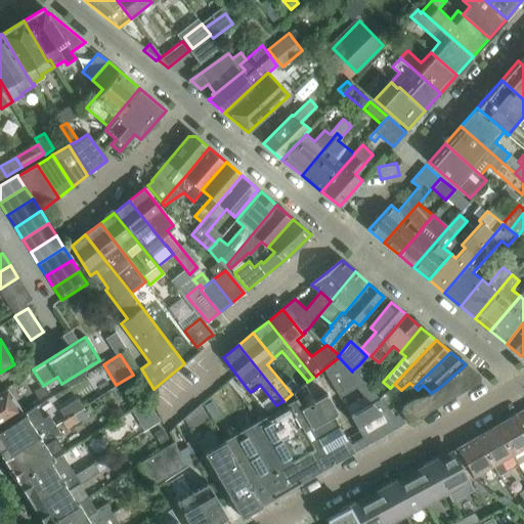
[(339,357),(323,369),(340,398),(356,388),(370,403),(350,416),(366,444),(404,422),(397,416),(396,416),(391,410),(379,398),(365,383),(360,379),(352,370),(352,372),(339,357)]
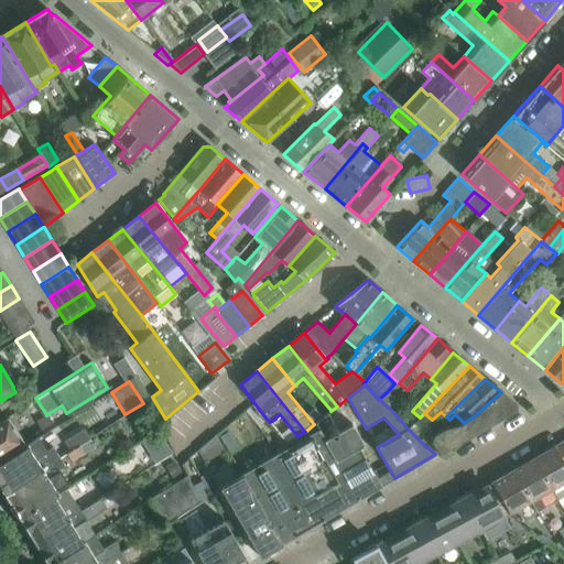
[(444,449),(514,409),(514,404),(501,392),(474,416),(464,423),(463,422),(437,440),(444,449)]
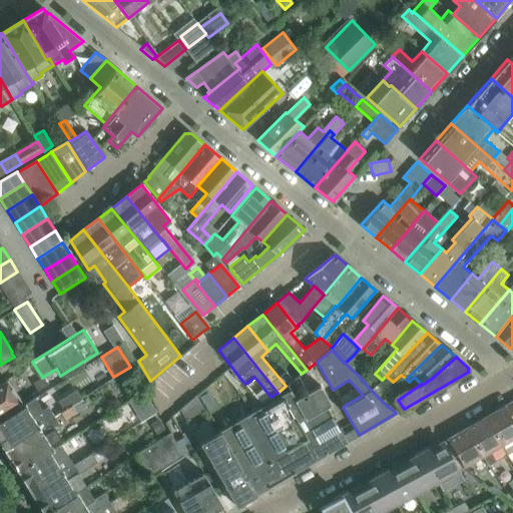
[(360,364),(353,371),(358,375),(365,369),(360,364)]
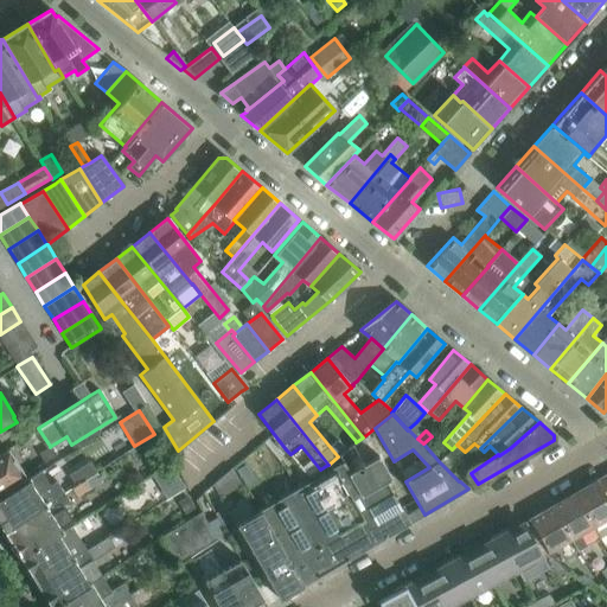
[(286,449),(278,439),(273,442),(281,453),(286,449)]
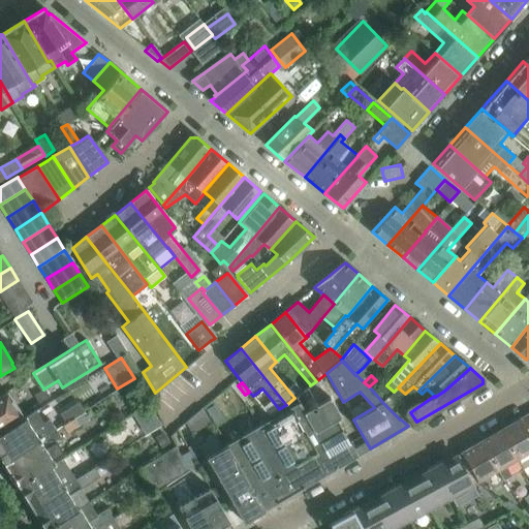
[(49,396),(44,389),(43,390),(43,389),(34,394),(38,402),(49,396)]
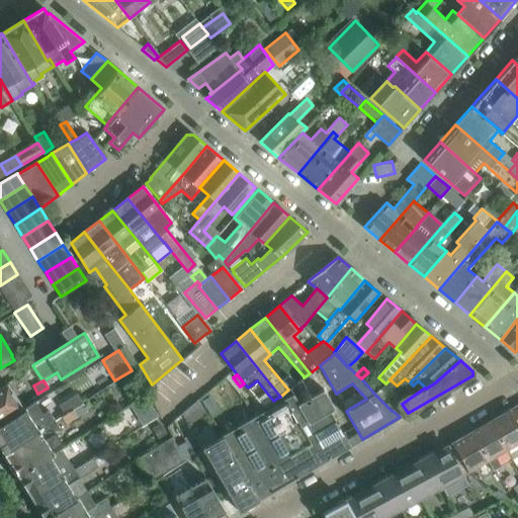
[(0,418),(20,406),(7,383),(0,387),(0,418)]
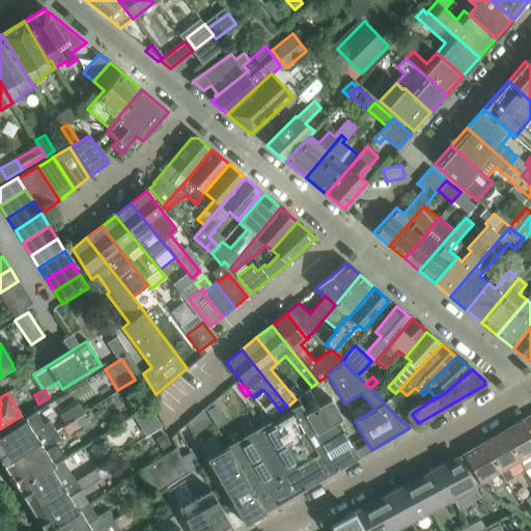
[(392,396),(384,403),(396,416),(403,408),(402,407),(392,396)]
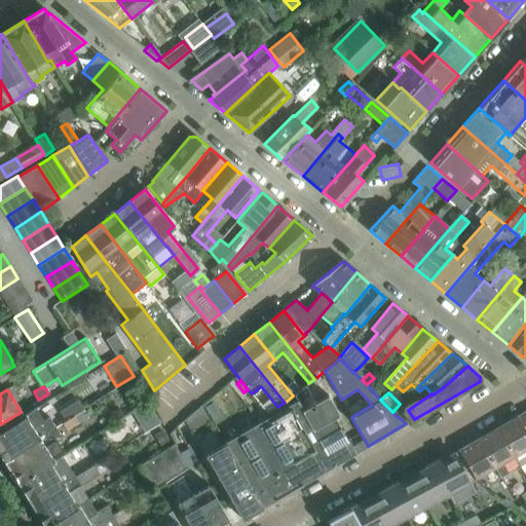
[(297,400),(224,443),(204,454),(232,502),(242,520),(270,503),(290,492),(335,465),(355,453),(335,417),(339,415),(328,396),(303,410),(297,400)]
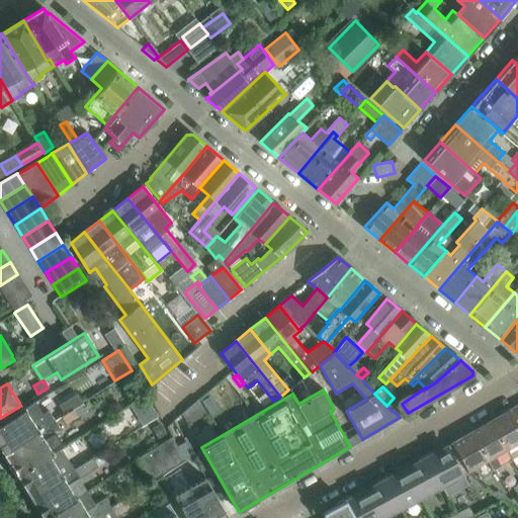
[(65,415),(83,404),(77,393),(59,405),(64,414),(65,415)]
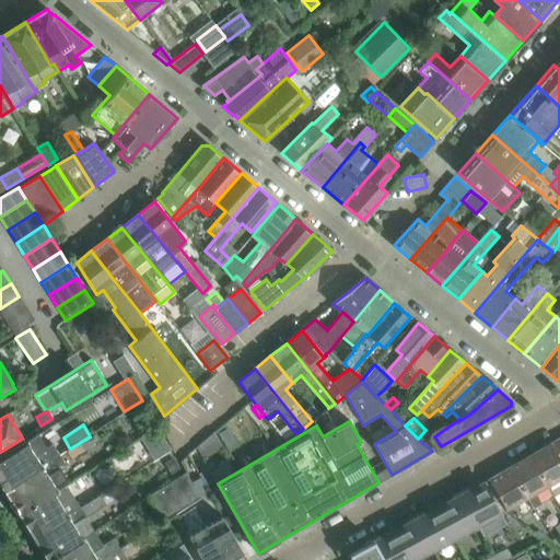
[(427,427),(424,429),(426,430),(418,439),(423,444),(424,444),(434,436),(427,427)]
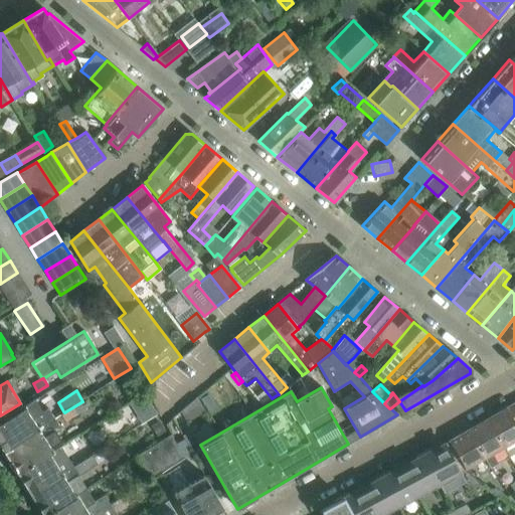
[(0,445),(4,451),(55,418),(48,407),(42,411),(35,400),(0,421),(0,445)]
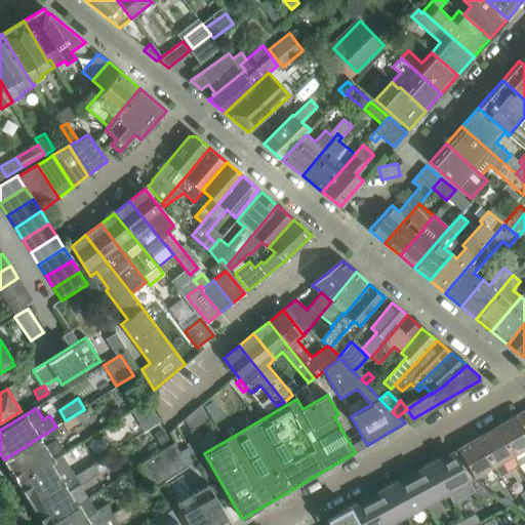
[(88,415),(84,409),(66,420),(65,419),(62,421),(67,429),(88,415)]
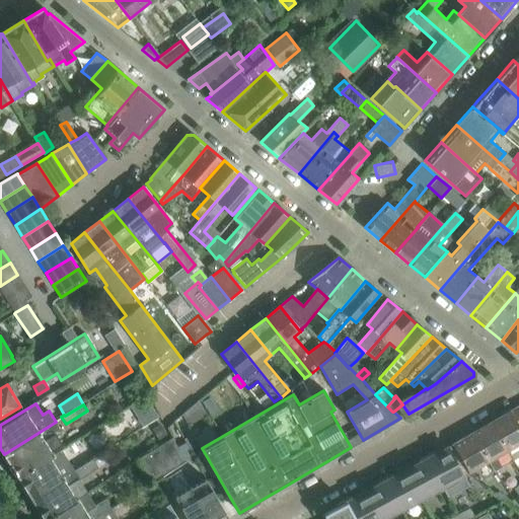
[(518,424),(511,411),(492,423),(508,450),(513,460),(518,456),(518,424)]
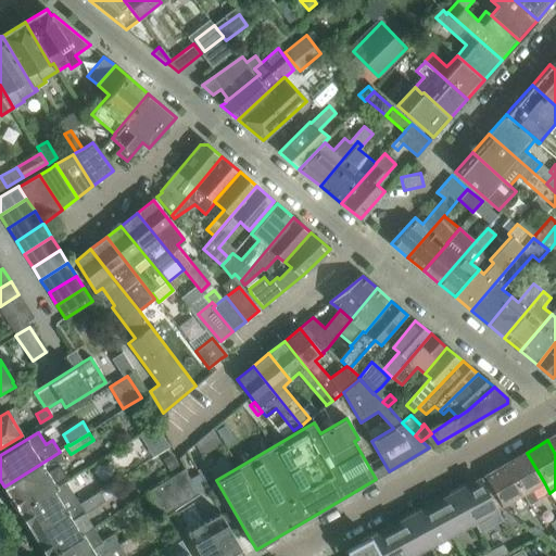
[(20,510),(66,481),(65,480),(68,479),(60,466),(65,462),(60,452),(4,487),(10,495),(8,501),(13,509),(19,509),(20,510)]
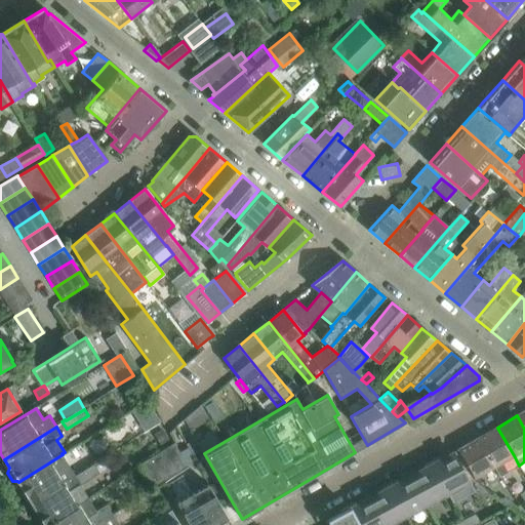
[(502,461),(514,455),(497,428),(478,439),(494,467),(495,467),(500,476),(508,472),(502,461)]
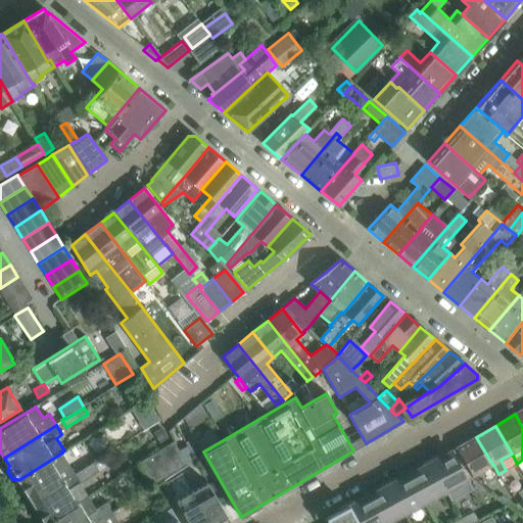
[(161,427),(153,432),(159,443),(169,437),(161,427)]
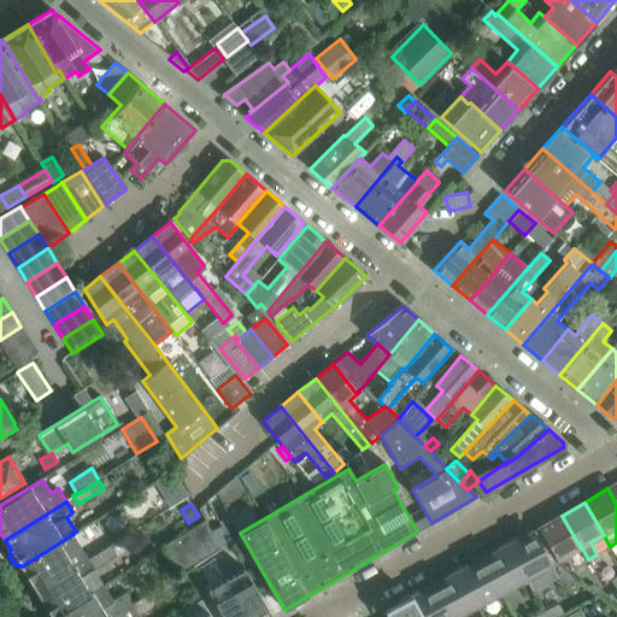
[(581,548),(562,516),(539,529),(558,562),(581,548)]
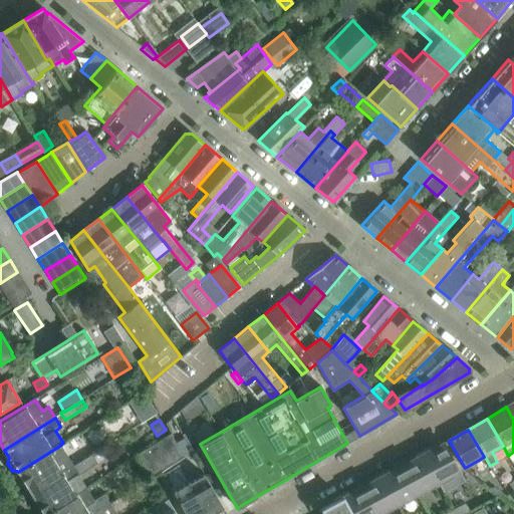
[(188,432),(182,436),(188,446),(193,442),(188,432)]
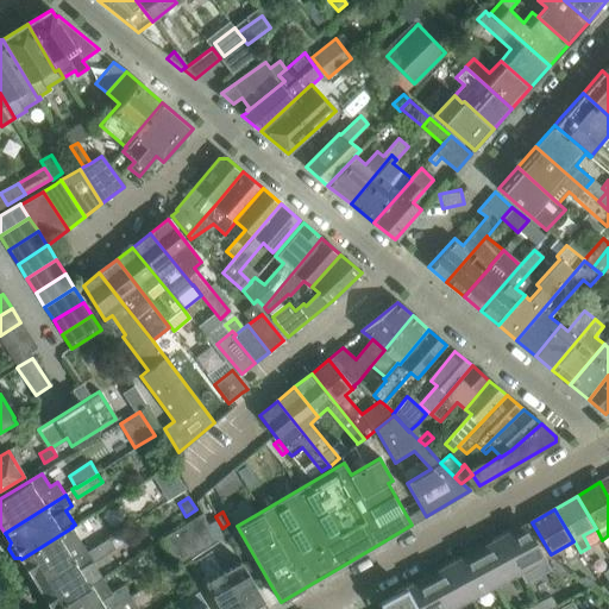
[(177,566),(192,557),(218,541),(201,513),(162,538),(177,566)]
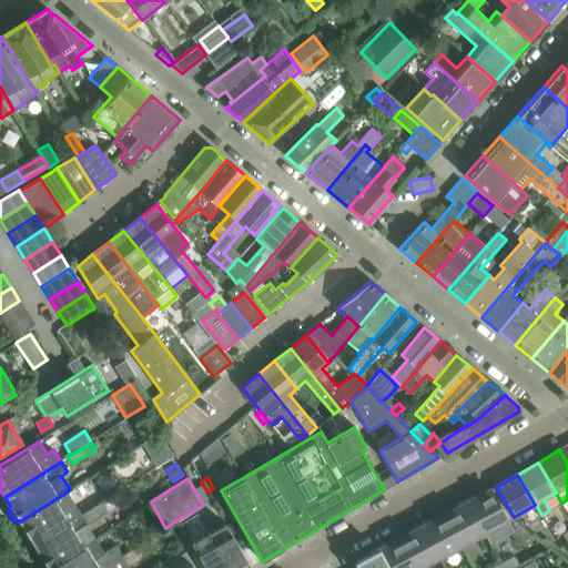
[(492,490),(492,489),(467,503),(484,534),(489,544),(514,531),(507,519),(506,520),(490,492),(492,490)]
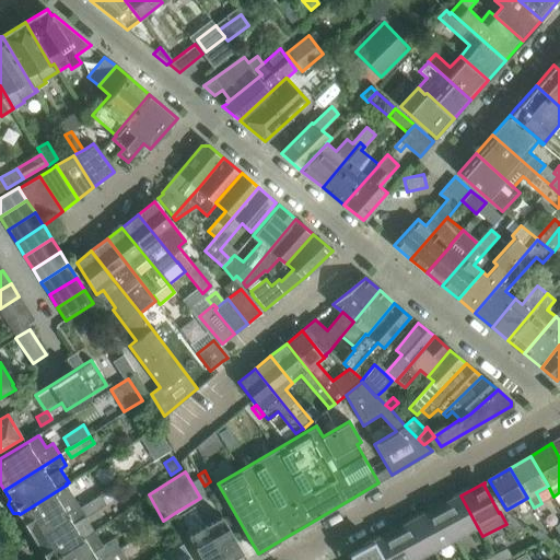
[(81,509),(80,506),(67,485),(20,514),(34,538),(81,509)]
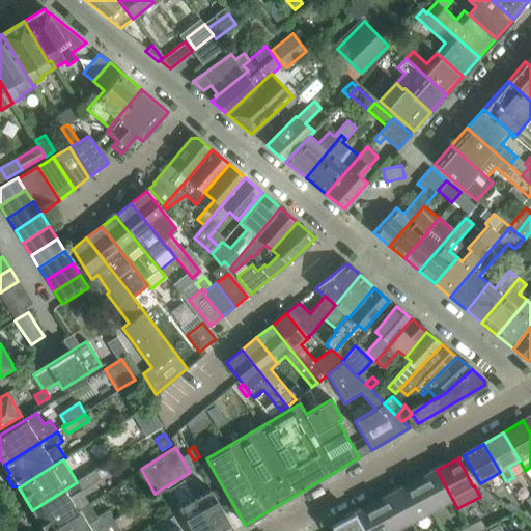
[(452,499),(437,470),(416,480),(431,510),(452,499)]
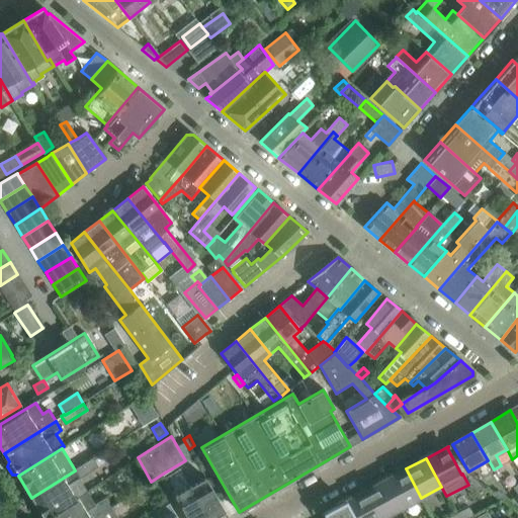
[(98,465),(93,459),(83,465),(82,463),(74,468),(75,470),(31,498),(44,517),(46,517),(88,492),(79,478),(98,465)]
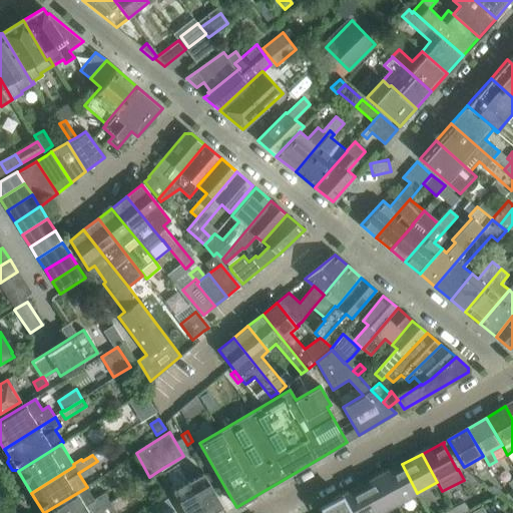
[(417,493),(402,464),(382,475),(397,503),(417,493)]
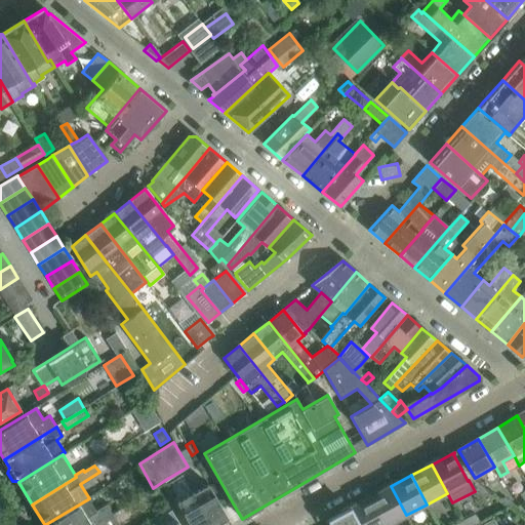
[(208,484),(192,493),(210,524),(231,524),(208,484)]
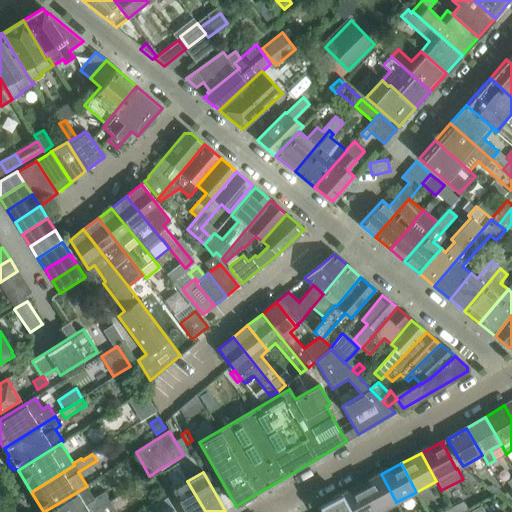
[(377,511),(396,502),(381,474),(361,485),(375,511),(377,511)]
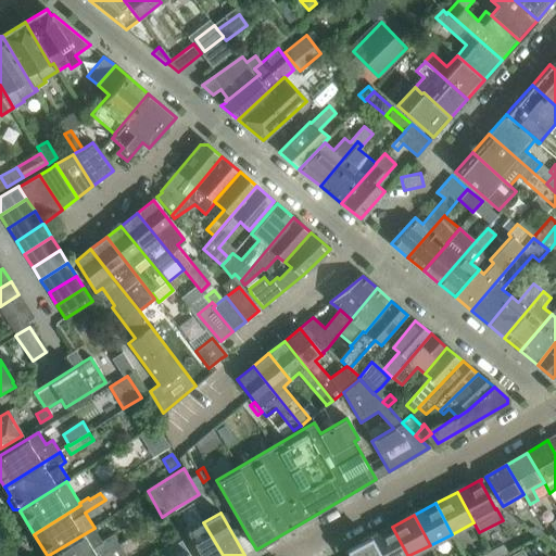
[(223,555),(203,522),(187,532),(200,555),(223,555)]
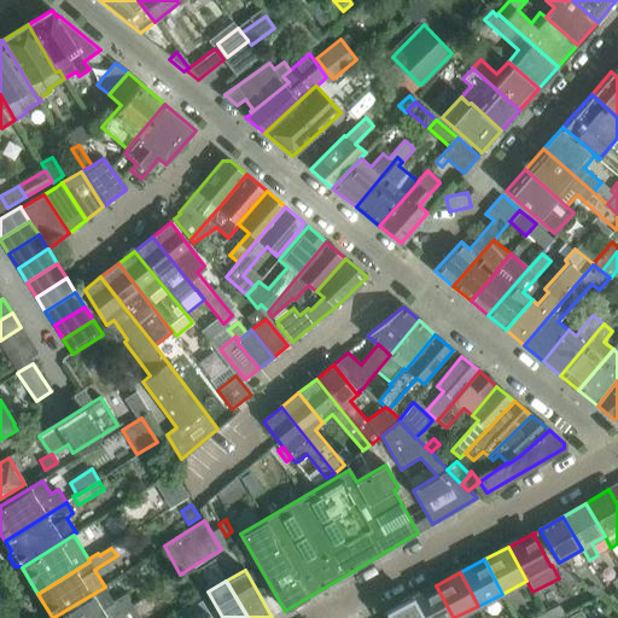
[(453,617),(436,586),(412,599),(421,617),(453,617)]
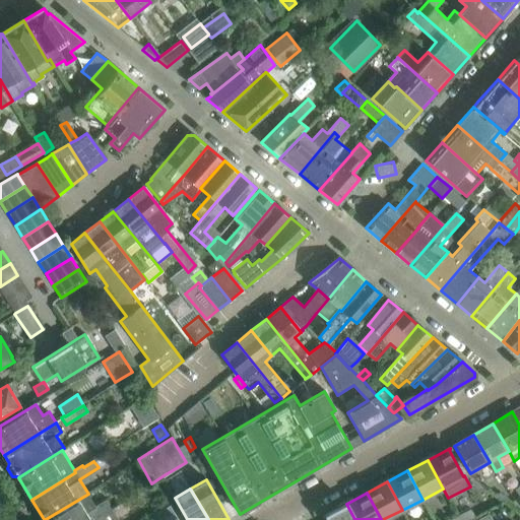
[(94,519),(112,510),(106,499),(95,506),(88,494),(46,519),(94,519)]
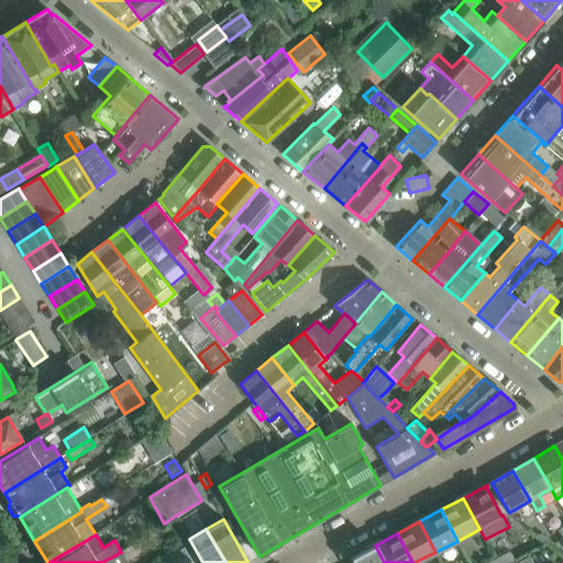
[(139,540),(133,543),(133,544),(121,552),(102,562),(123,562),(140,554),(139,552),(144,549),(139,540)]
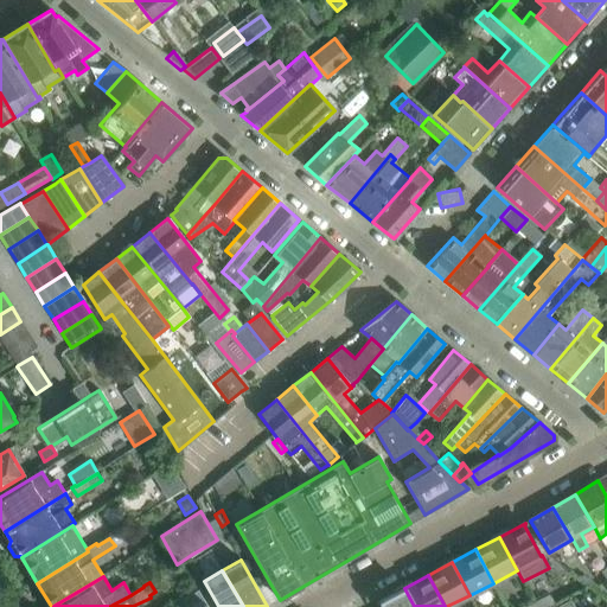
[(414,606),(404,588),(378,601),(379,602),(382,606),(414,606)]
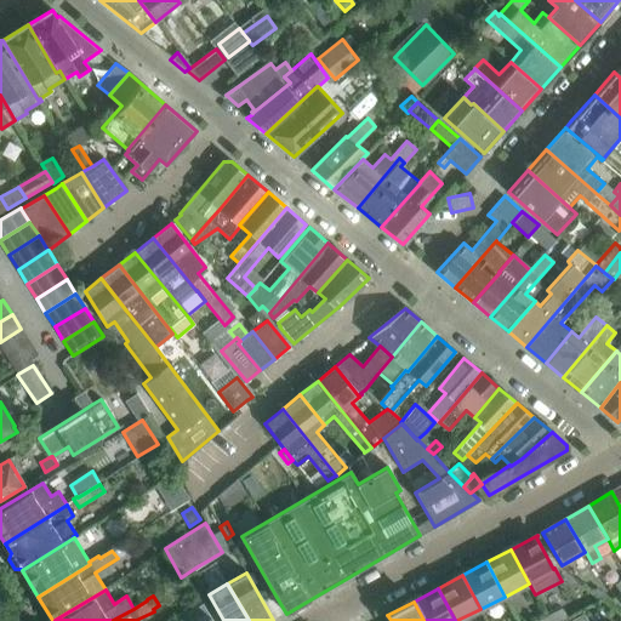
[(212,620),(203,604),(199,607),(191,611),(194,620),(212,620)]
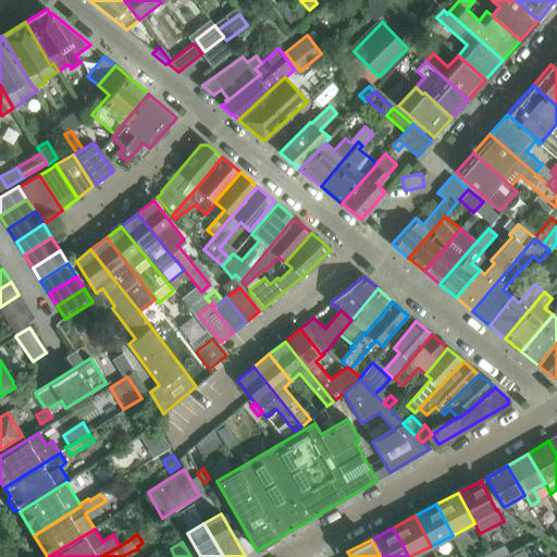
[(504,545),(491,553),(492,556),(505,556),(509,555),(504,545)]
